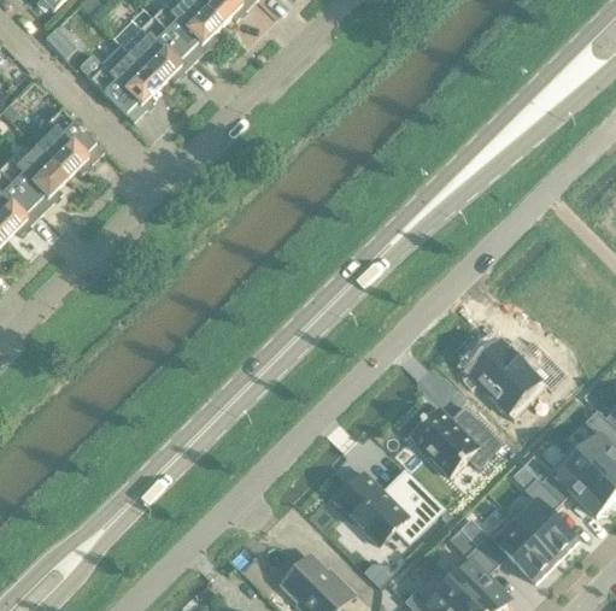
[(40,0),(52,11),(62,0),(40,0)]
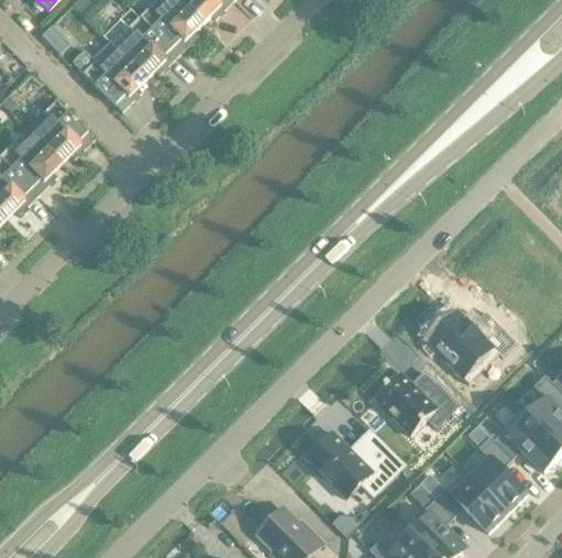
[(74,0),(70,3),(69,6),(81,17),(87,10),(87,1),(86,0),(74,0)]
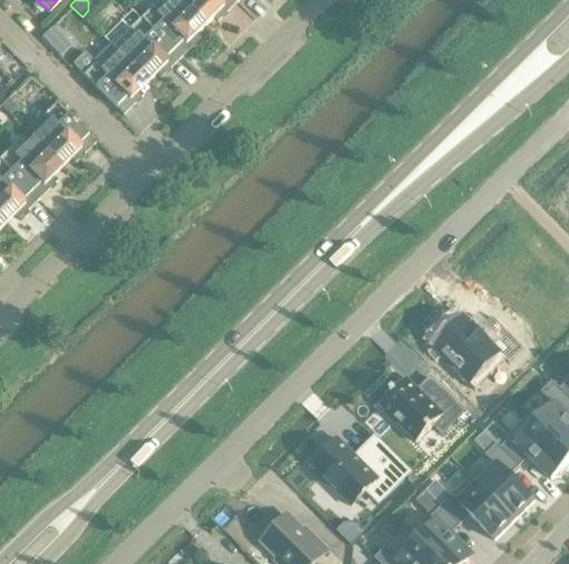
[(194,32),(203,23),(179,0),(166,0),(157,10),(150,5),(139,16),(179,56),(198,37),(194,32)]
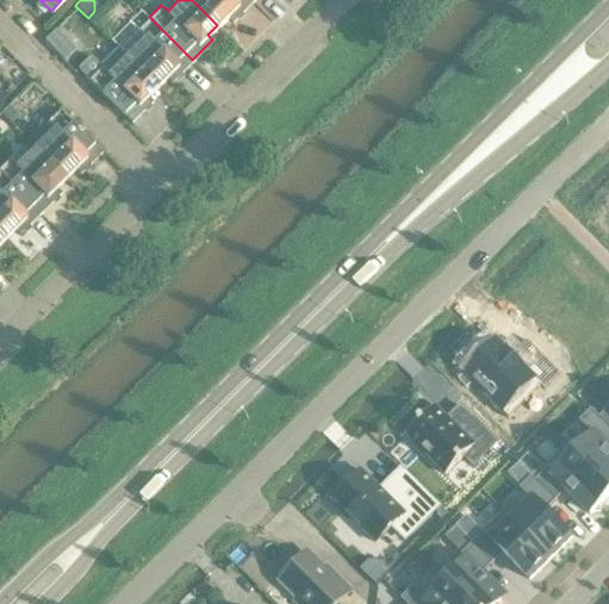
[(231,20),(252,0),(192,0),(217,25),(227,16),(231,20)]
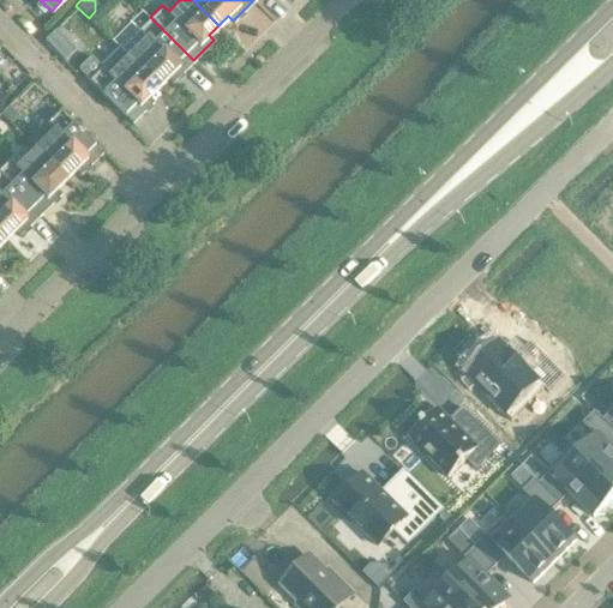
[(173,80),(193,60),(150,17),(138,29),(144,35),(126,54),(158,85),(168,76),(173,80)]
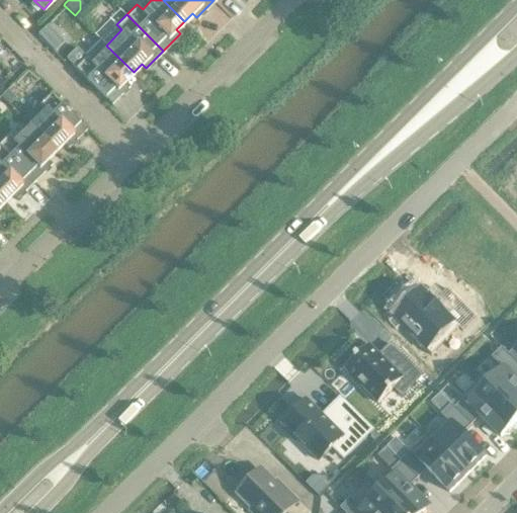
[(64,39),(47,22),(45,24),(36,32),(54,49),(64,39)]
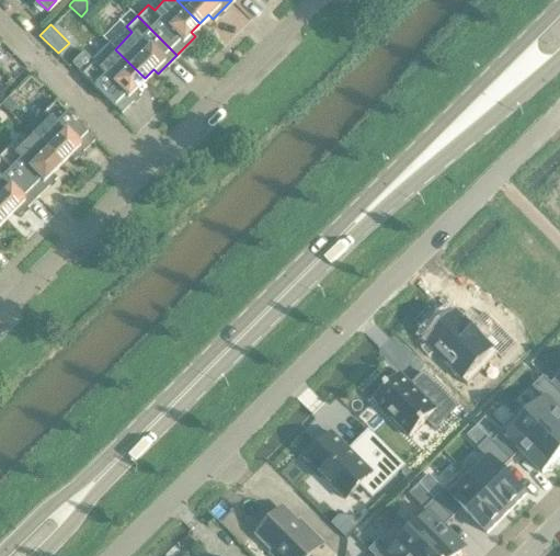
[(145,78),(115,49),(107,42),(91,58),(82,49),(70,60),(120,111),(140,91),(136,87),(145,78)]
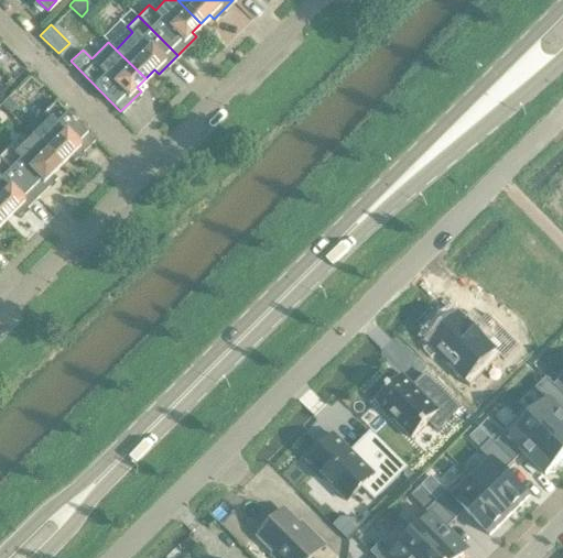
[(15,104),(7,95),(0,100),(0,102),(8,111),(15,104)]
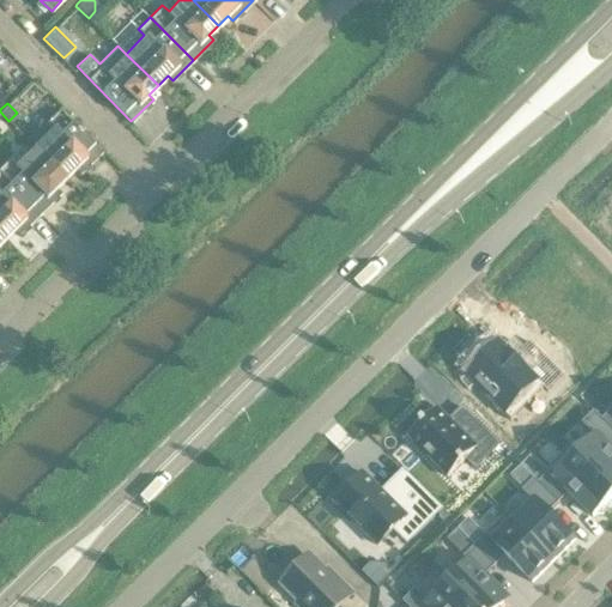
[(34,145),(65,177),(76,168),(80,173),(102,151),(59,108),(46,121),(52,127),(34,145)]
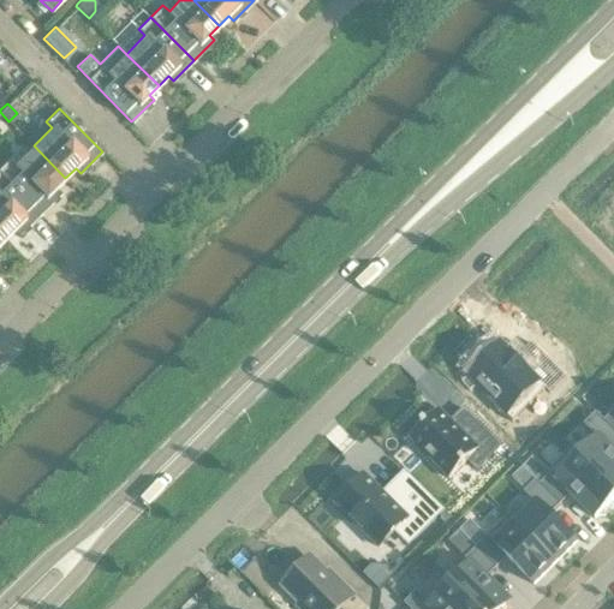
[(55,187),(65,178),(34,145),(16,165),(9,157),(0,166),(0,173),(40,213),(60,192),(55,187)]
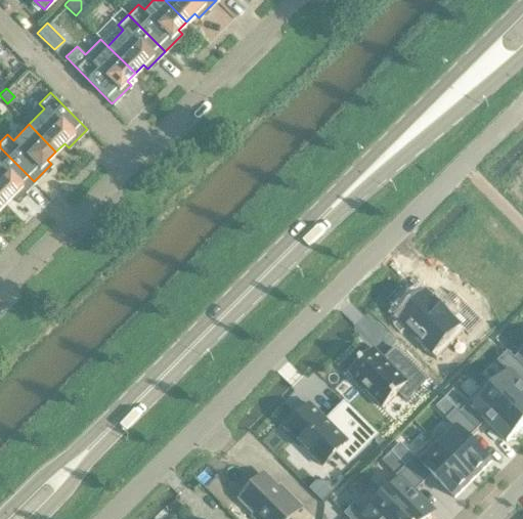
[(16,200),(34,181),(0,147),(0,199),(4,204),(12,196),(16,200)]
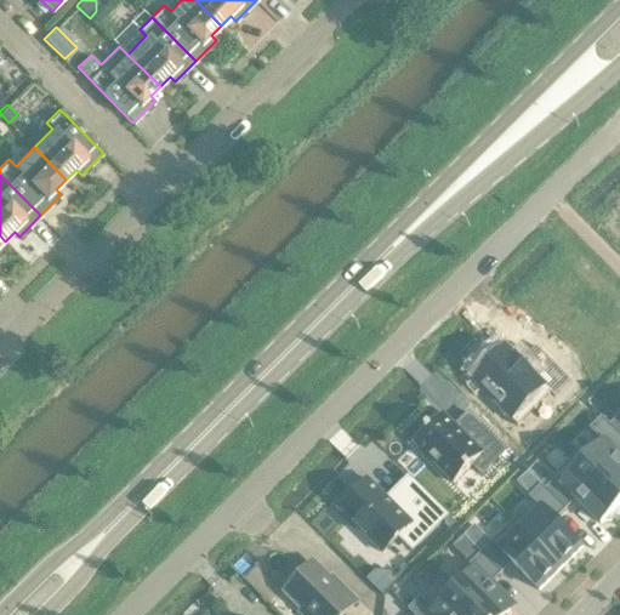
[(502,340),(468,374),(517,422),(550,389),(553,393),(570,377),(535,342),(524,353),(529,358),(525,362),(502,340)]
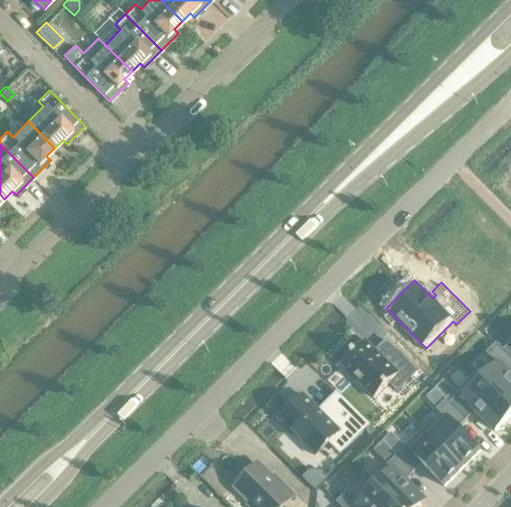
[(365,336),(338,362),(373,396),(387,381),(396,389),(418,368),(386,335),(375,346),(365,336)]
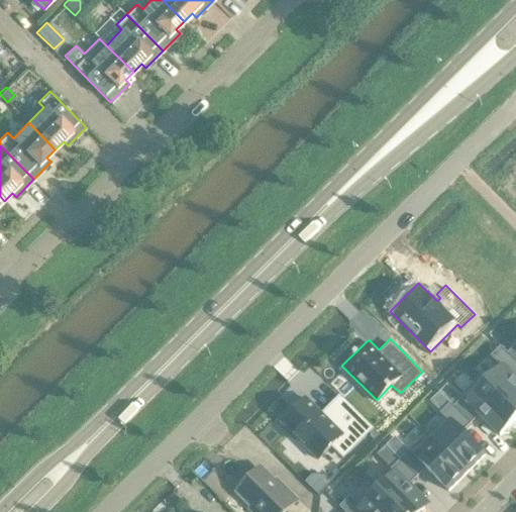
[(515,342),(507,350),(515,360),(515,342)]
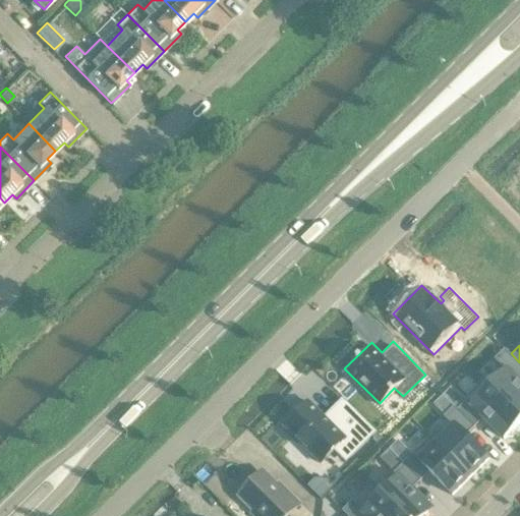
[(486,382),(485,382),(519,416),(519,380),(519,379),(519,362),(511,353),(505,347),(495,357),(503,365),(486,382)]
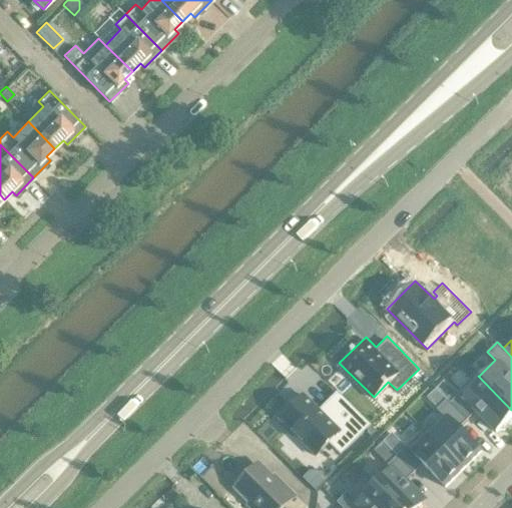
[(459,393),(450,401),(467,418),(476,409),(496,430),(499,427),(503,428),(511,420),(511,415),(511,413),(511,410),(478,376),(479,376),(476,372),(457,391),(459,393)]
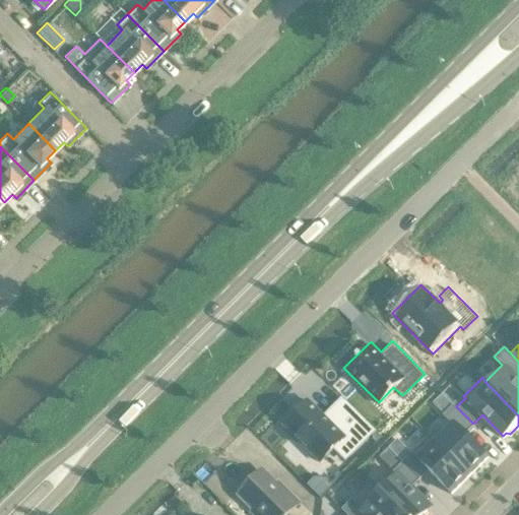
[(308,398),(282,424),(320,460),(334,445),(346,457),(375,428),(341,394),(340,396),(342,398),(325,415),(308,398)]
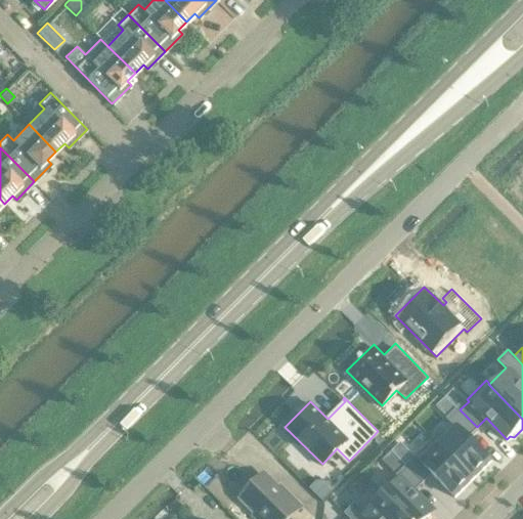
[(437,439),(436,440),(473,477),(490,459),(468,436),(477,427),(460,409),(456,406),(446,417),(453,424),(437,439)]
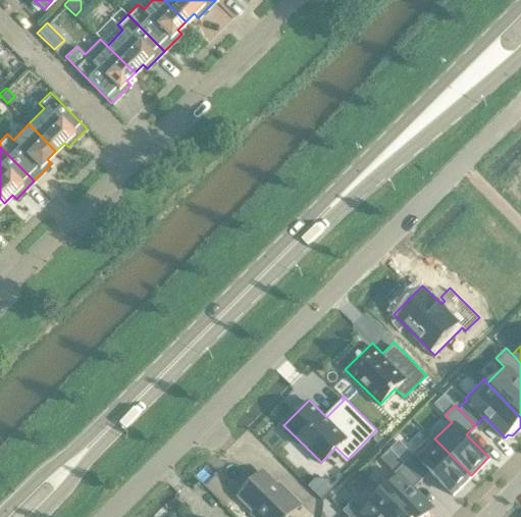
[(431,434),(404,462),(421,479),(430,470),(453,494),(471,475),(434,438),(435,437),(431,434)]
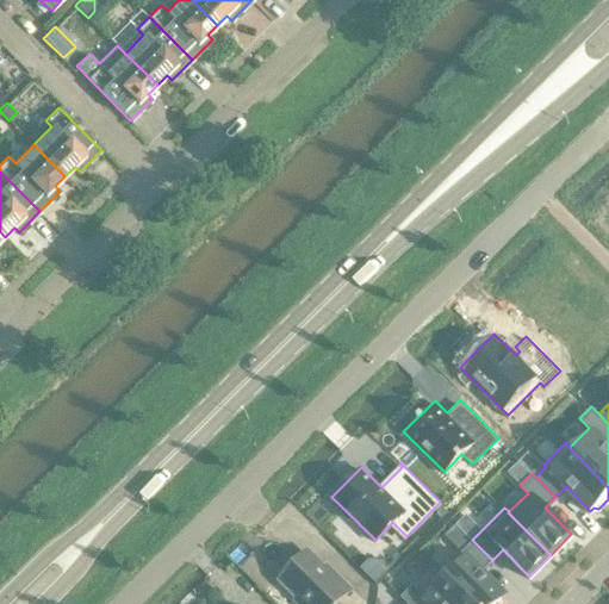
[(461,553),(441,574),(445,578),(446,577),(472,603),(497,603),(505,595),(482,571),(492,560),(472,540),(460,552),(461,553)]
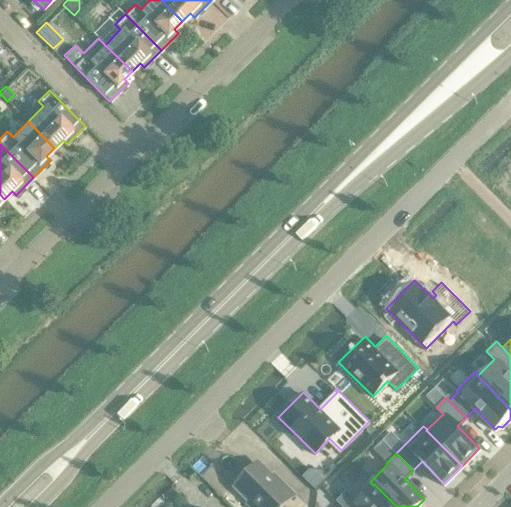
[(248,501),(253,506),(285,506),(283,504),(293,493),(281,480),(278,483),(270,476),(271,475),(257,461),(235,484),(250,499),(248,501)]
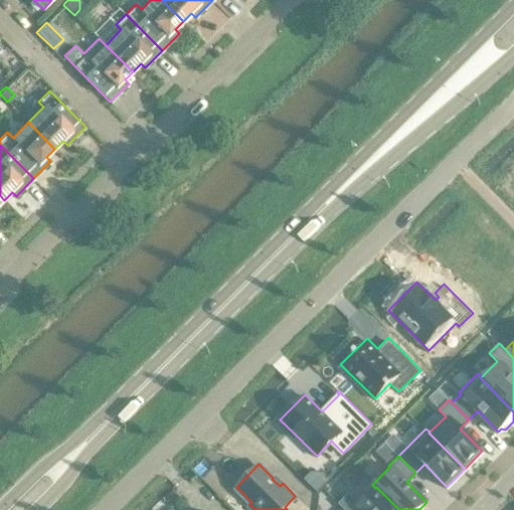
[(348,492),(338,502),(345,509),(398,509),(376,487),(375,488),(360,504),(348,492)]
